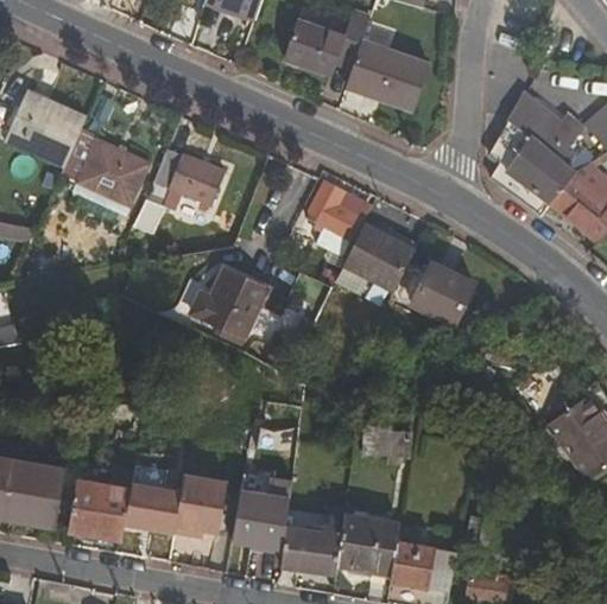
[(206,0),(257,17),(261,0),(206,0)]
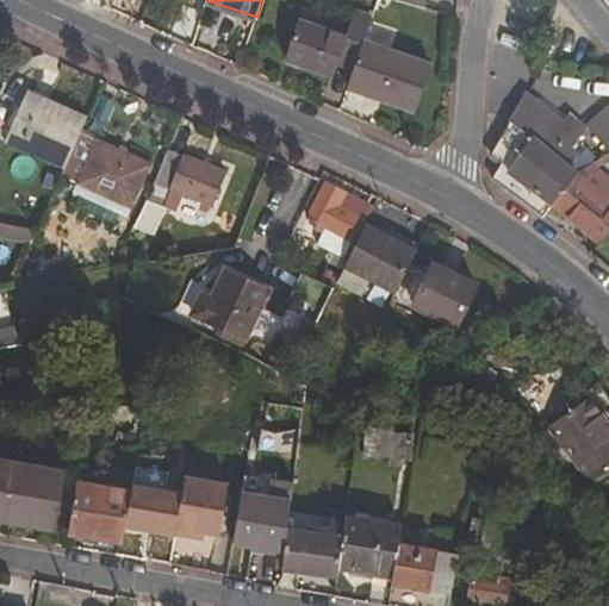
[(364,38),(372,13),(356,8),(348,33),(299,17),(285,57),(334,74),(337,62),(354,67),(364,38)]
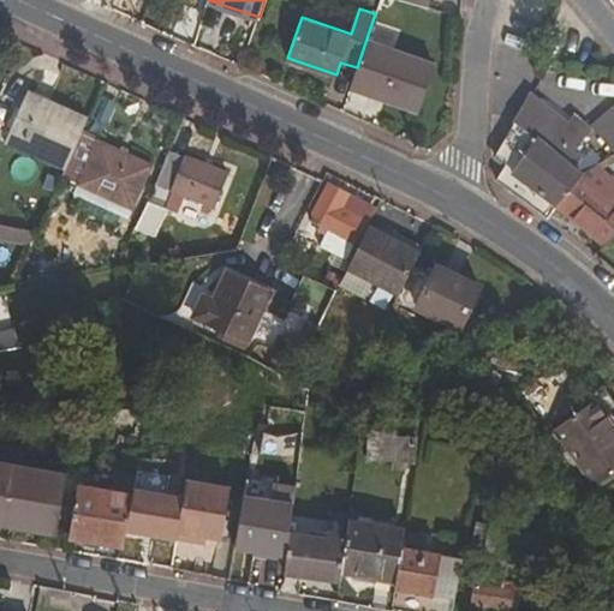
[(418,111),(436,63),(367,39),(357,67),(350,87),(418,111)]
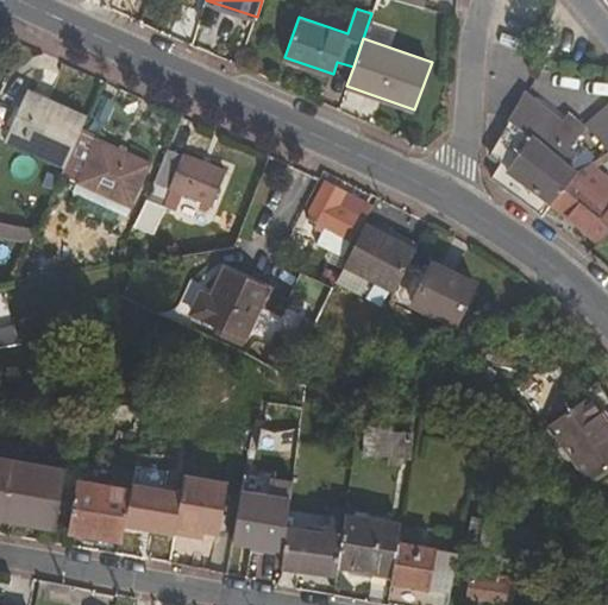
[(27,89),(6,138),(66,164),(81,130),(87,115),(27,89)]
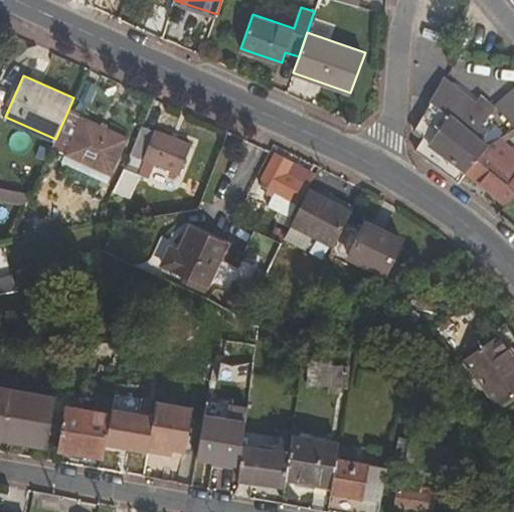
[(475,100),(445,75),(415,131),(422,137),(415,149),(459,181),(464,174),(466,172),(488,145),(474,134),(495,106),(480,93),(475,100)]
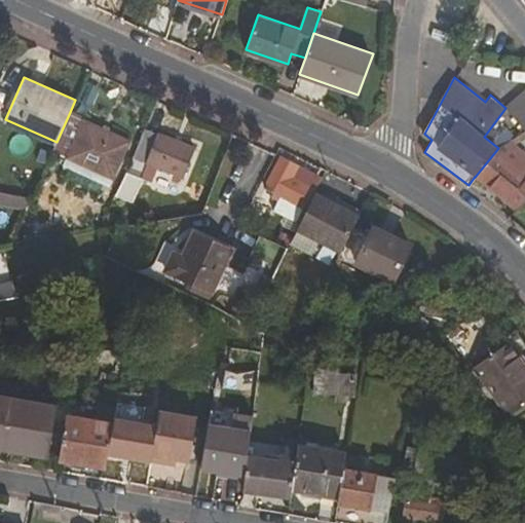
[(524,95),(510,108),(524,122),(524,120),(524,95)]
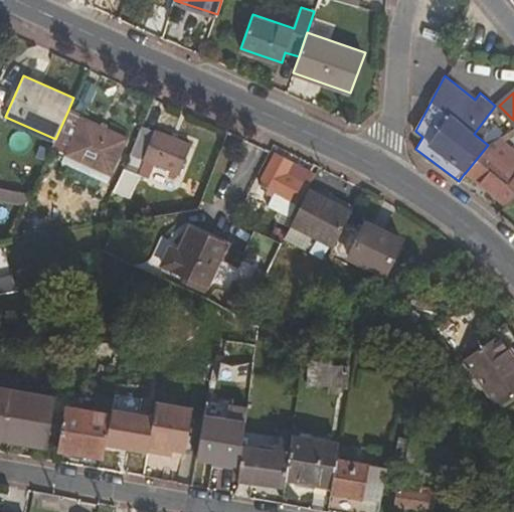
[(52,147),(111,173),(127,137),(68,110),(55,139),(52,147)]
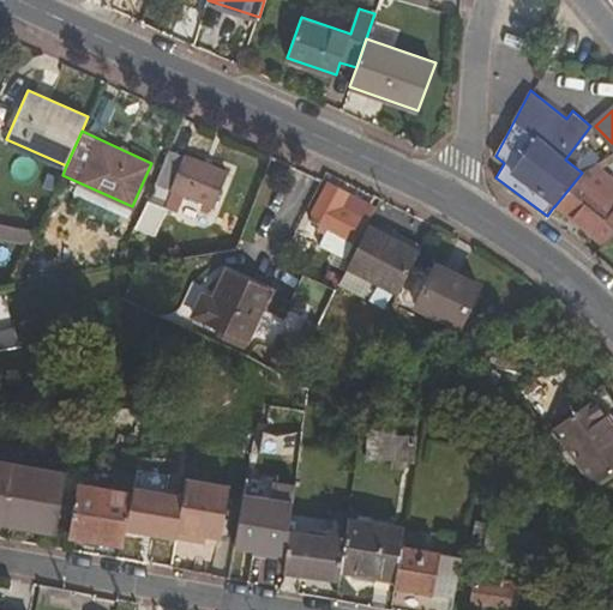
[(204,223),(227,174),(168,149),(146,198),(204,223)]
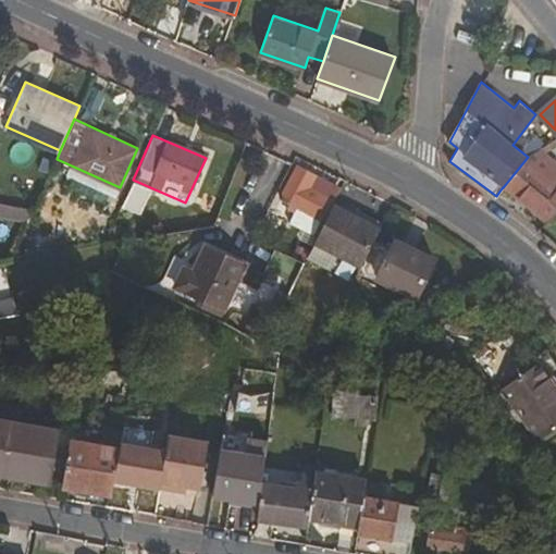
[(555,161),(541,148),(528,157),(504,186),(548,221),(555,214),(555,161)]
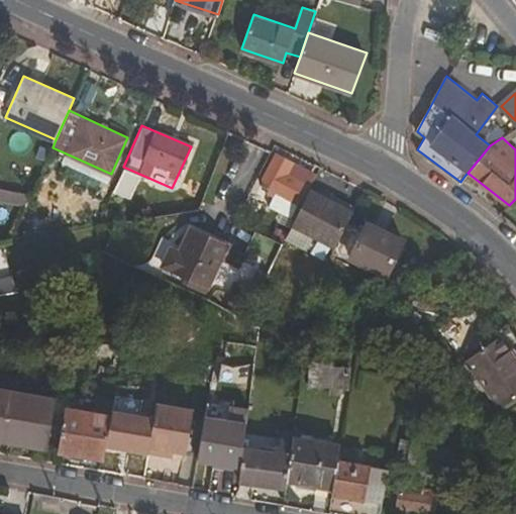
[(308,182),(289,172),(294,162),(276,152),(261,182),(271,188),(269,193),(282,200),(284,196),(298,203),(308,182)]
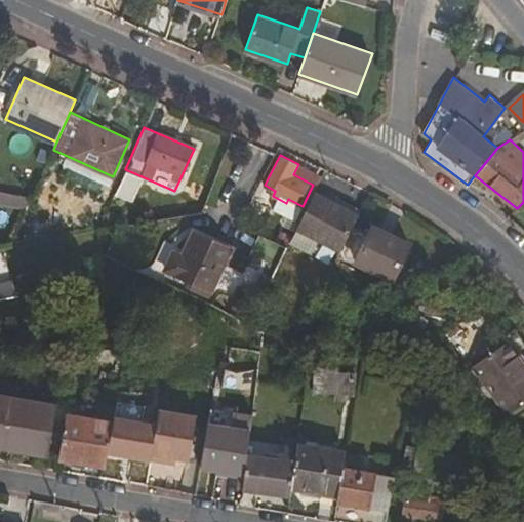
[(314,191),(295,229),(340,251),(353,226),(359,214),(314,191)]
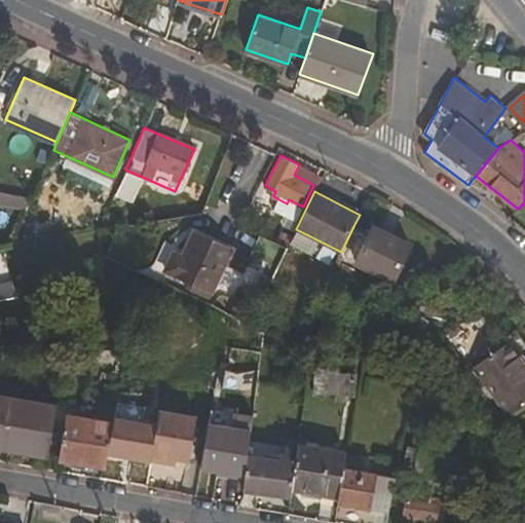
[(411,244),(373,225),(369,233),(353,226),(341,252),(340,255),(391,279),(411,244)]
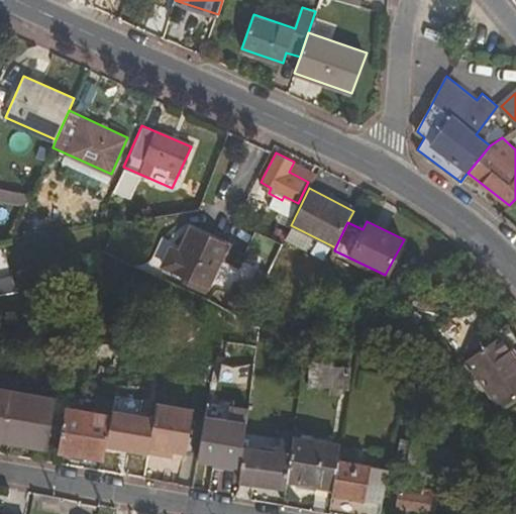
[(206,287),(226,244),(192,227),(180,250),(172,247),(163,266),(206,287)]
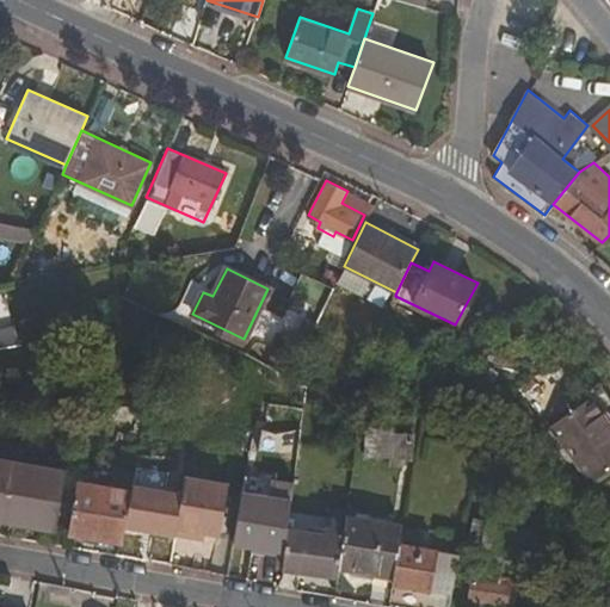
[(302,272),(289,301),(320,315),(333,287),(302,272)]
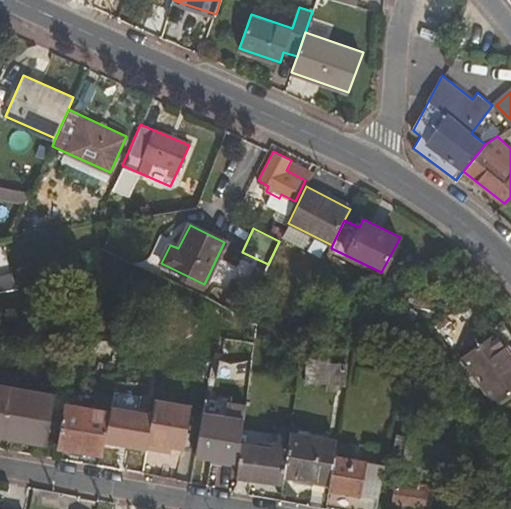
[(464,355),(496,401),(510,390),(510,359),(493,334),(464,355)]
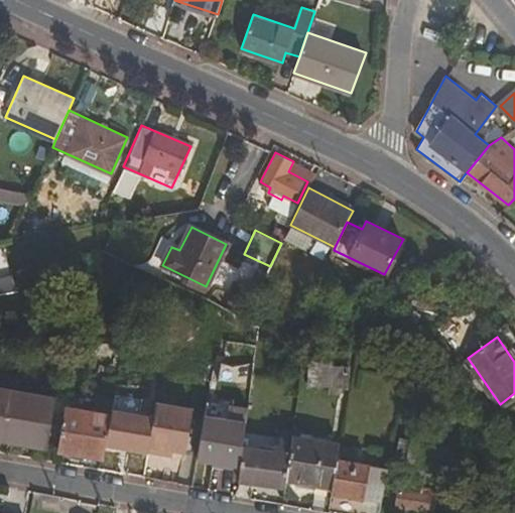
[(0,437),(44,446),(53,397),(0,387),(0,437)]
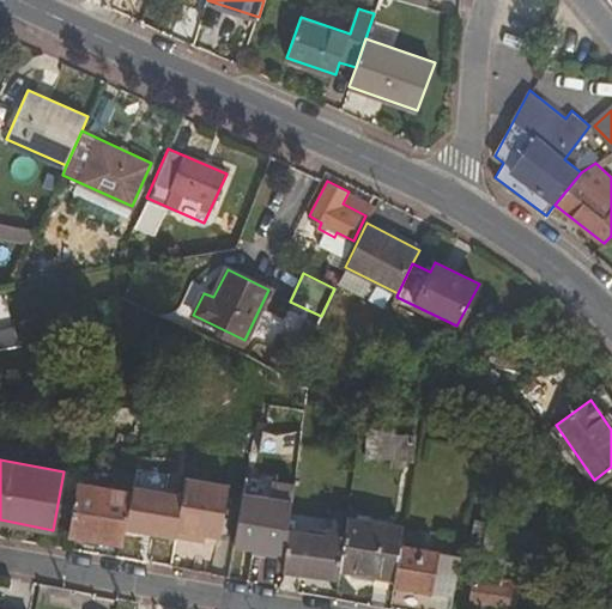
[(195,535),(219,539),(229,487),(185,480),(182,493),(175,539),(193,542),(195,535)]
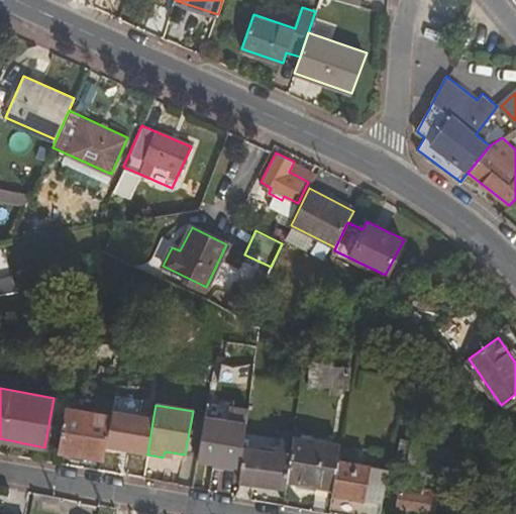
[(67,406),(59,450),(104,459),(106,447),(112,414),(67,406)]
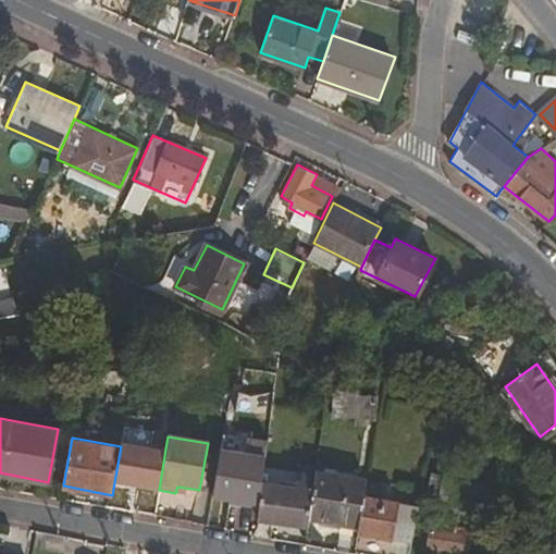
[(121,446),(114,482),(159,490),(165,448),(122,441),(121,446)]
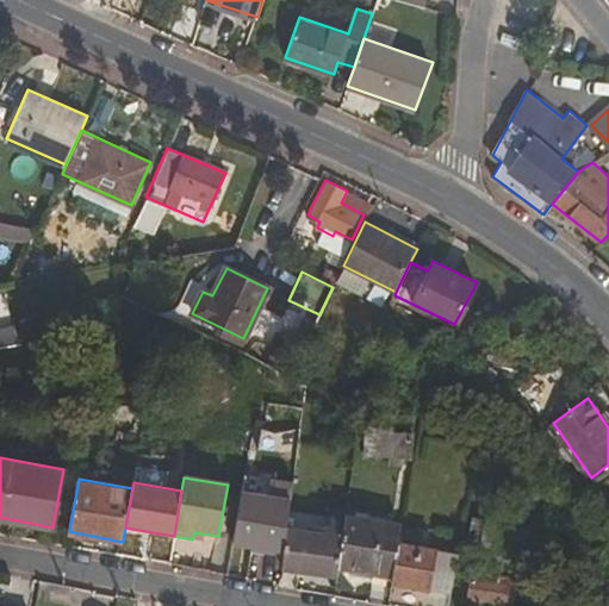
[(399,542),(403,524),(347,514),(342,536),(337,566),(392,575),(399,542)]
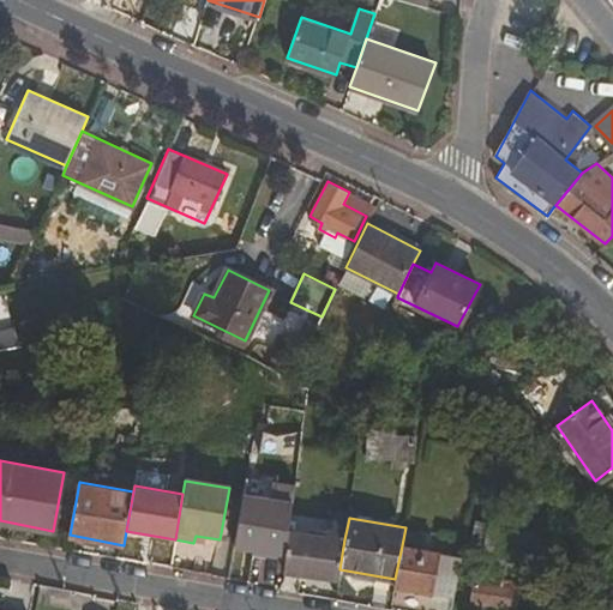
[(526,566),(530,538),(474,526),(470,543),(481,545),(472,599),(517,608),(522,580),(503,577),(502,585),(485,583),(488,559),(526,566)]
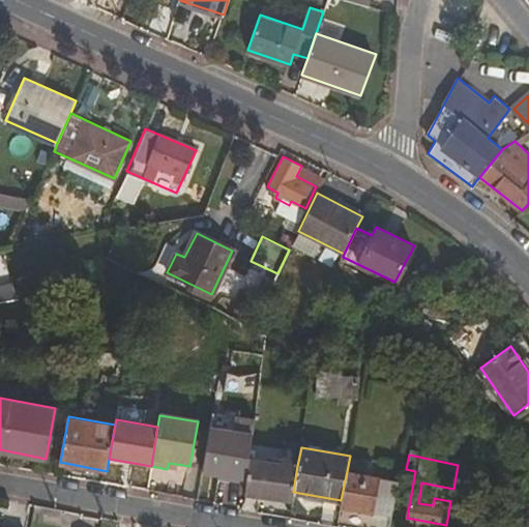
[(293,492),(297,466),(250,458),(243,492),(291,500),(293,492)]
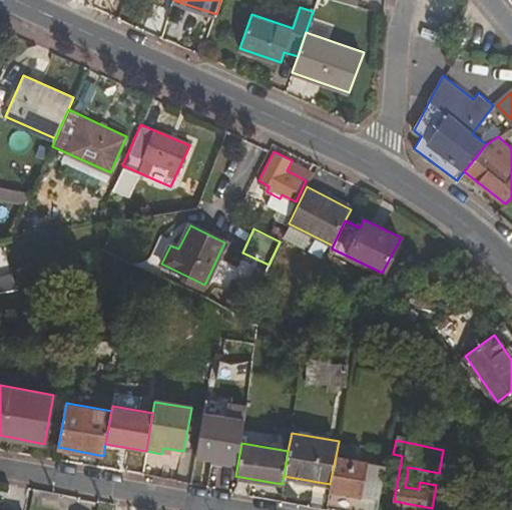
[(379,498),(386,465),(336,456),(330,484),(329,489),(379,498)]
